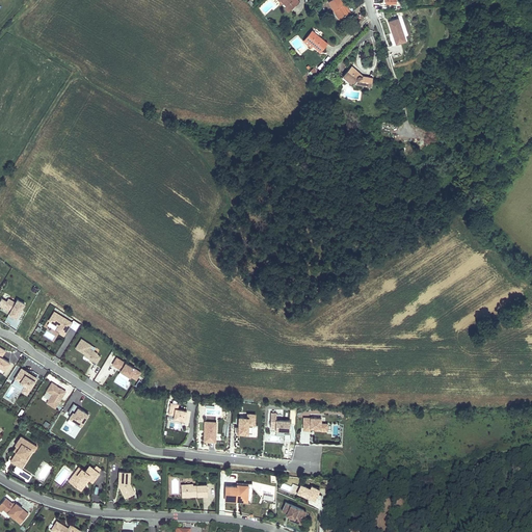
[(278,0),(282,3),(284,2),(290,8),(298,1),(296,0),(278,0)]
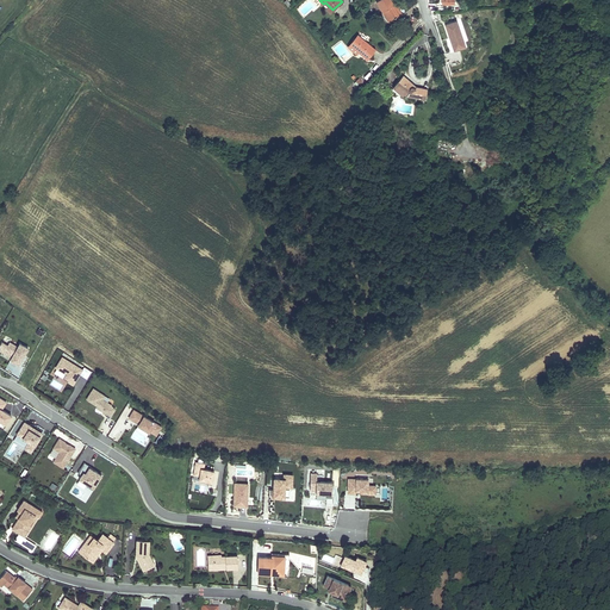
[(377,0),(388,22),(400,14),(394,5),(391,0),(377,0)]
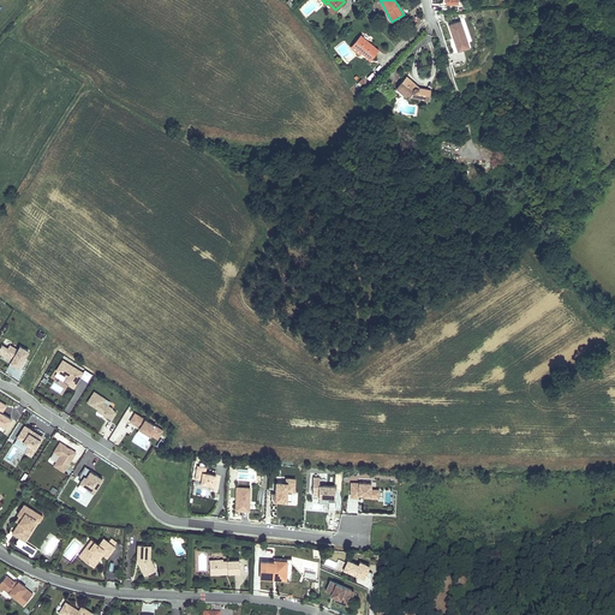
[(453,39),(457,47),(467,42),(460,22),(449,27),(453,39)]
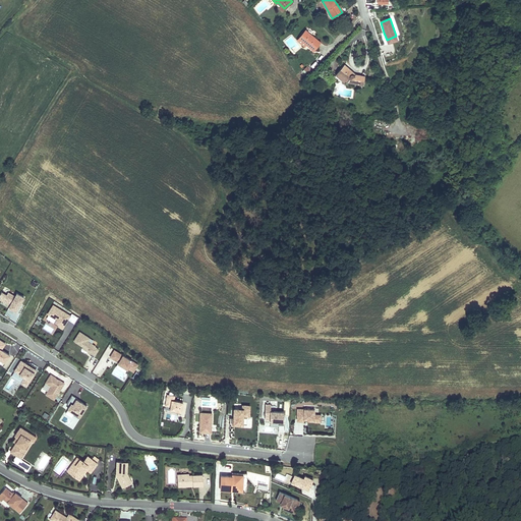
[(305,30),(299,38),(313,50),(320,42),(305,30)]
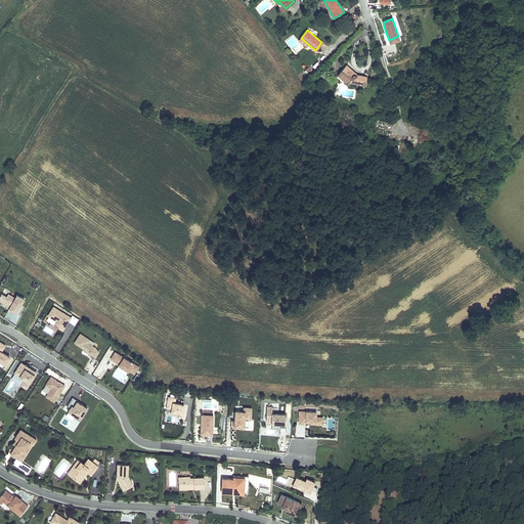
[(347,64),(340,73),(350,82),(365,85),(367,77),(358,75),(347,64)]
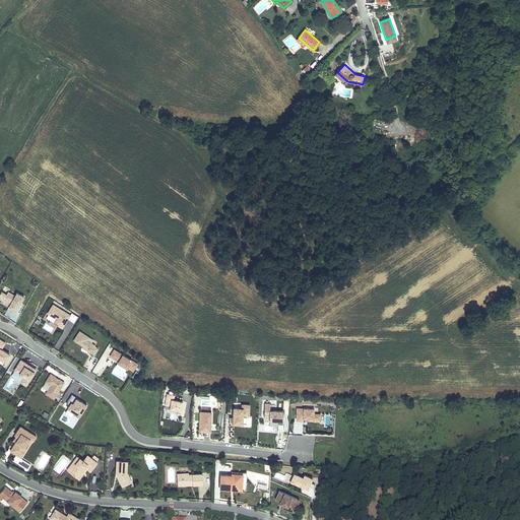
[(15,291),(14,295),(7,290),(6,294),(1,290),(0,293),(0,300),(1,301),(0,302),(0,303),(15,312),(24,297),(15,291)]
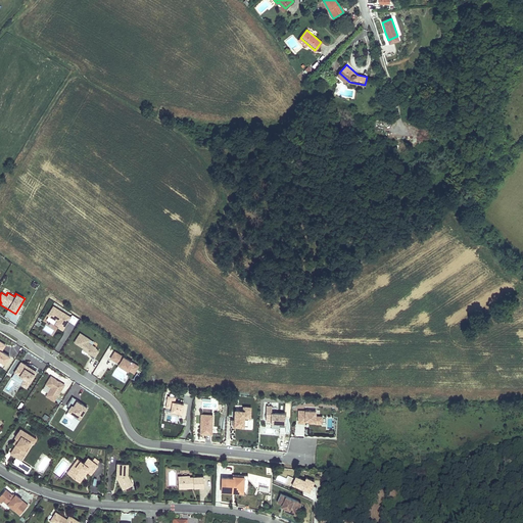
[(69,317),(53,306),(48,316),(56,321),(54,325),(62,330),(69,317)]
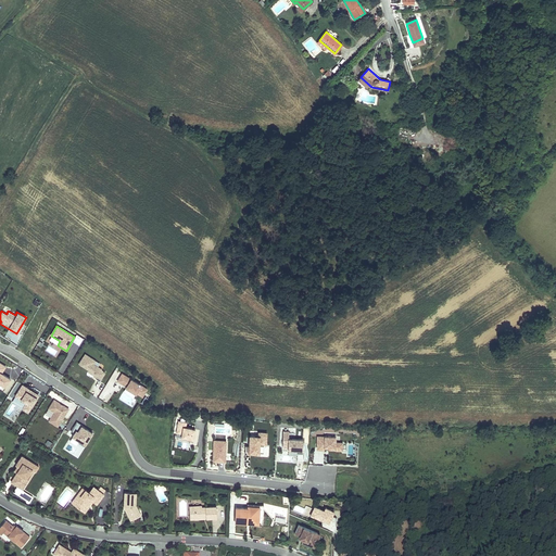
[(93,363),(96,359),(86,353),(78,364),(89,370),(88,371),(96,377),(96,379),(99,381),(105,371),(102,369),(102,368),(93,363)]
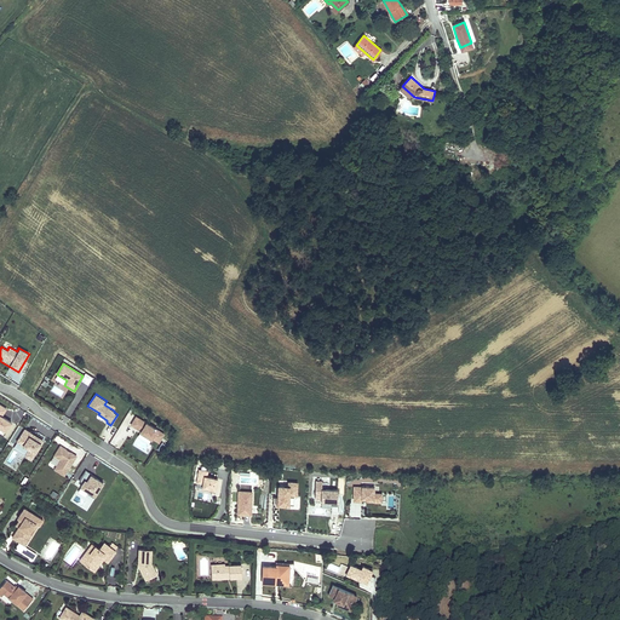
[(6,408),(0,405),(0,428),(5,431),(11,423),(1,417),(6,408)]
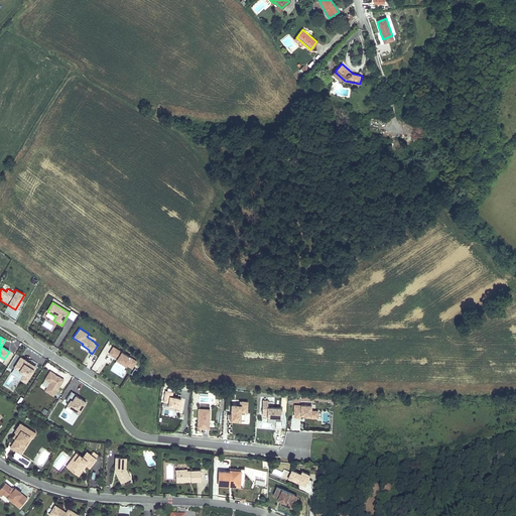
[(136,361),(113,347),(109,354),(117,359),(117,360),(126,366),(126,365),(132,368),(136,361)]
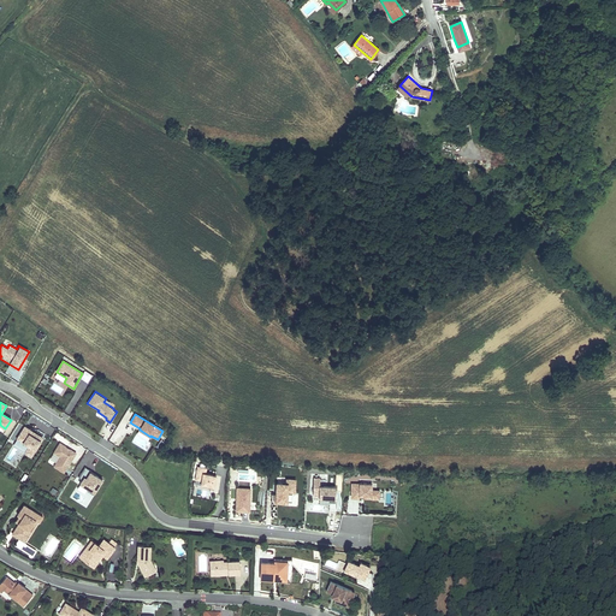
[(47,437),(27,425),(19,437),(31,444),(25,454),(34,458),(47,437)]
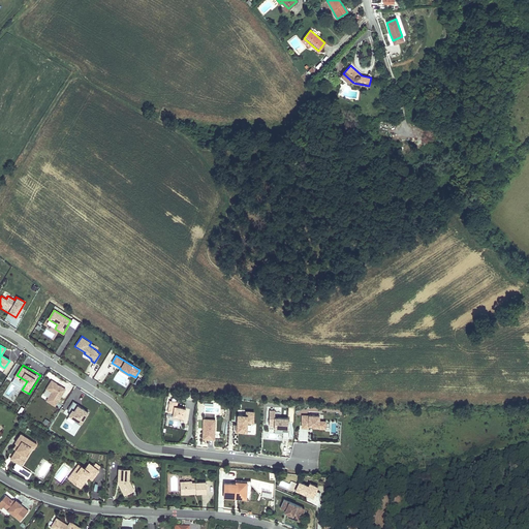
[(56,383),(51,380),(47,389),(52,392),(47,401),(55,406),(65,389),(60,385),(58,386),(57,385),(56,383)]
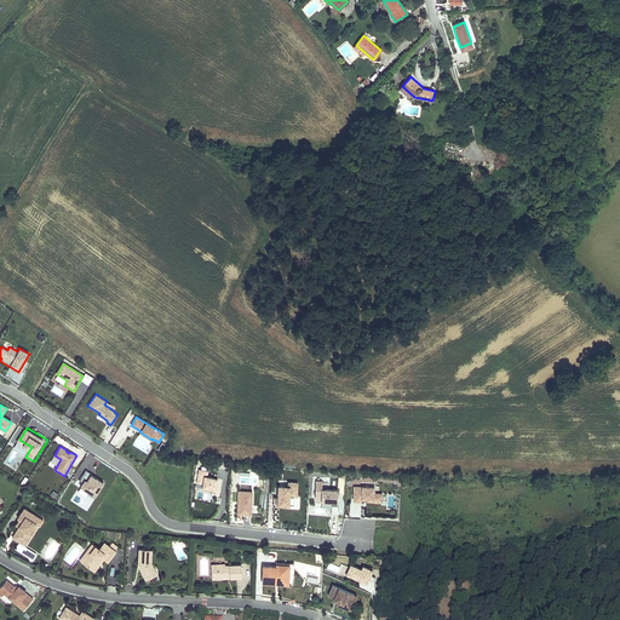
[(207,476),(199,474),(196,487),(202,488),(201,492),(217,494),(218,482),(207,481),(207,476)]
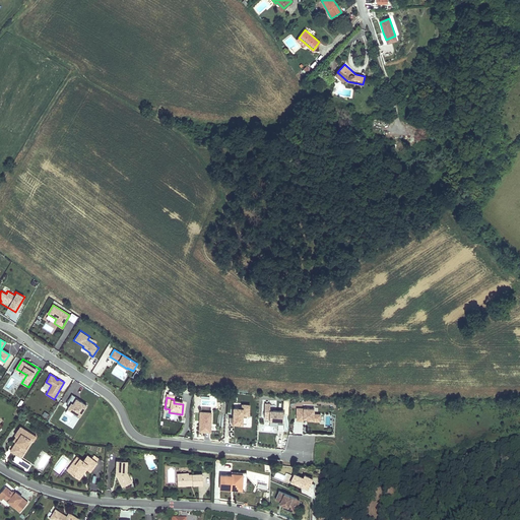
[(80,403),(71,398),(66,407),(69,408),(67,411),(73,415),(72,417),(78,420),(85,408),(80,404),(80,403)]
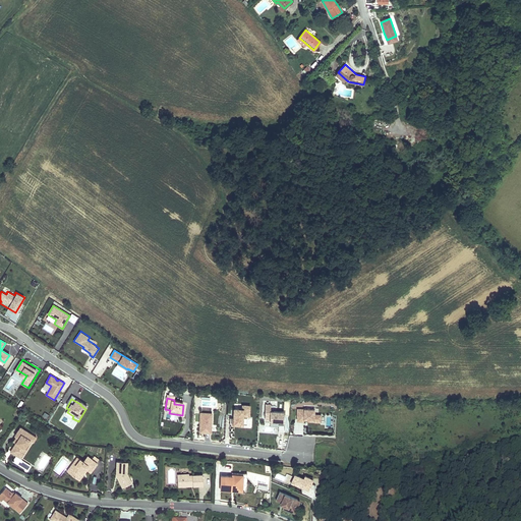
[(243,413),(234,413),(234,427),(248,427),(248,409),(243,409),(243,413)]
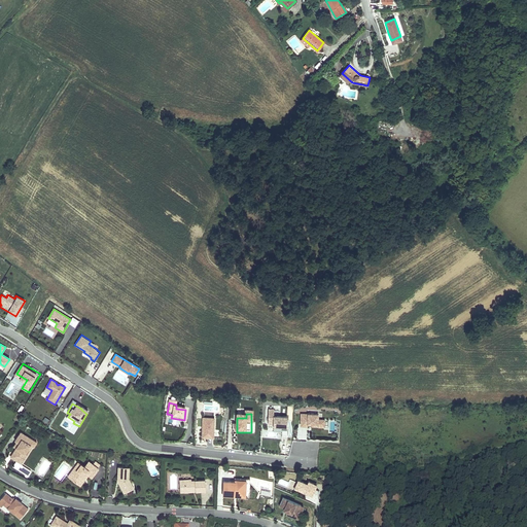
[(273,414),(269,414),(269,428),(273,428),(273,430),(280,430),(280,433),(286,433),(286,420),(273,420),(273,414)]
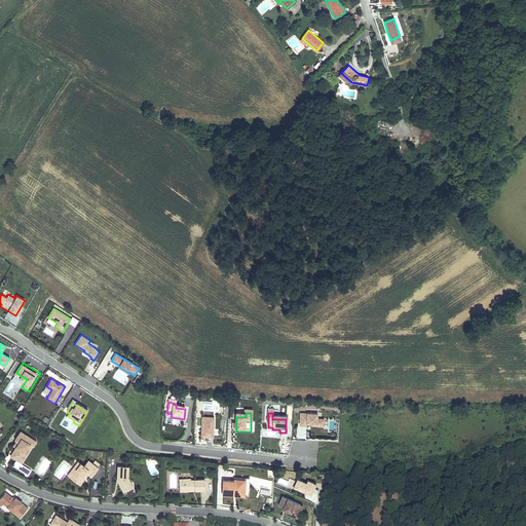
[(318,416),(299,416),(299,428),(325,428),(324,422),(318,422),(318,416)]
